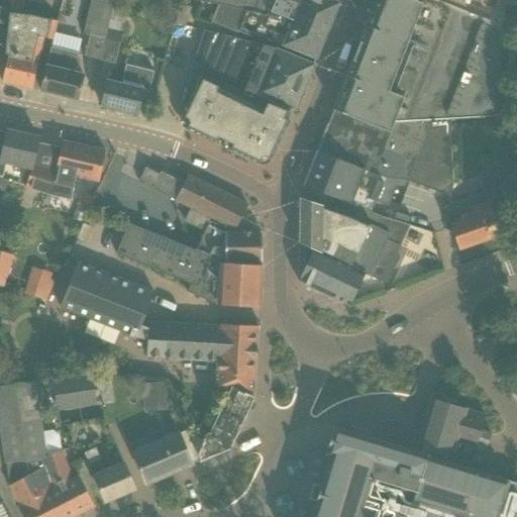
[(30,15),(21,14),(22,0),(10,0),(9,17),(5,46),(5,55),(8,55),(2,82),(31,88),(42,36),(53,39),(58,21),(30,15)]
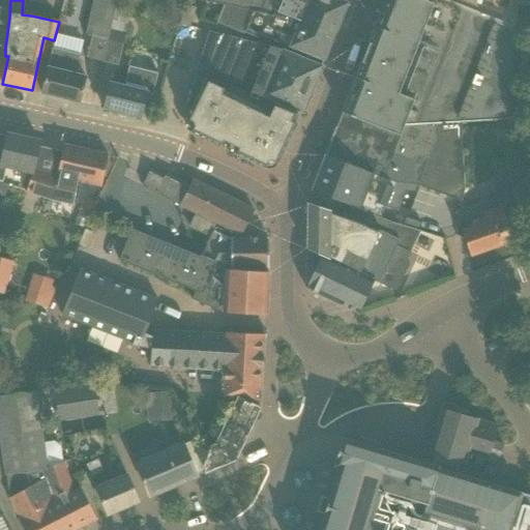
[(101,62),(110,28),(115,5),(95,1),(93,0),(86,33),(92,35),(86,58),(101,62)]
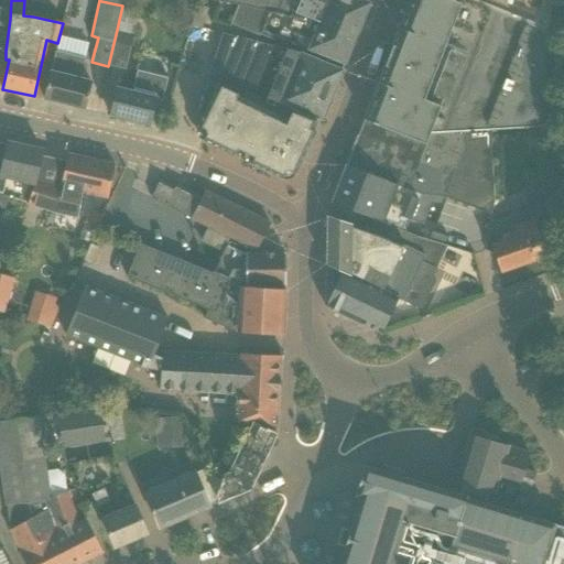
[(213,0),(221,1),(238,6),(272,12),(285,14),(291,15),(294,12),(356,38),(369,3),(361,0),(213,0)]
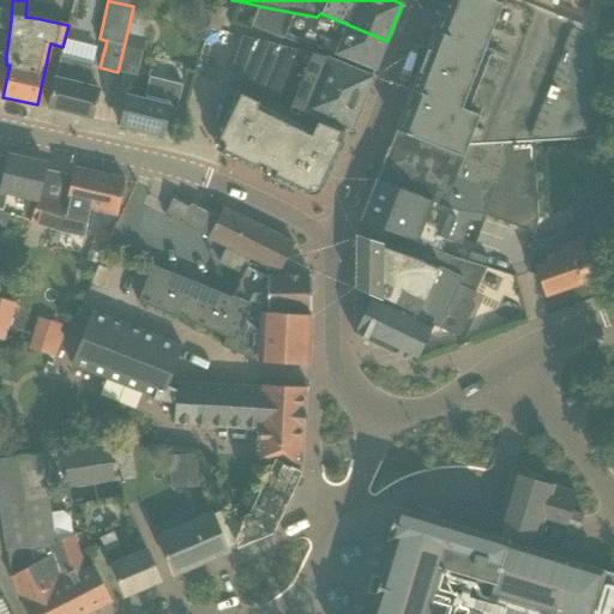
[(411,91),(396,131),(437,146),(462,156),(467,145),(533,143),(533,142),(589,138),(590,114),(593,91),(596,36),(595,35),(515,4),(506,0),(493,0),(492,2),(486,0),(445,0),(434,30),(431,38),(426,53),(411,91)]
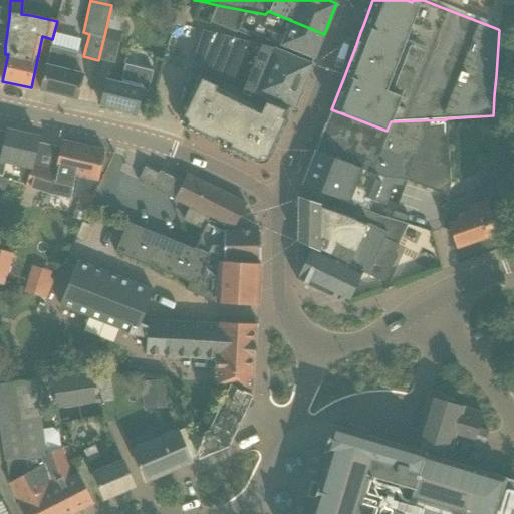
[(513,0),(407,0),(412,2),(413,0),(424,0),(431,3),(498,29),(499,5),(513,5),(513,0)]
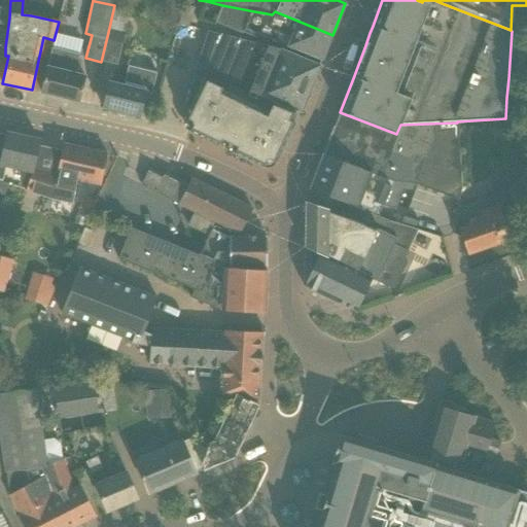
[(222,5),(214,23),(241,34),(244,28),(288,45),(322,60),(332,35),(275,11),(272,14),(267,13),(254,11),(222,5)]
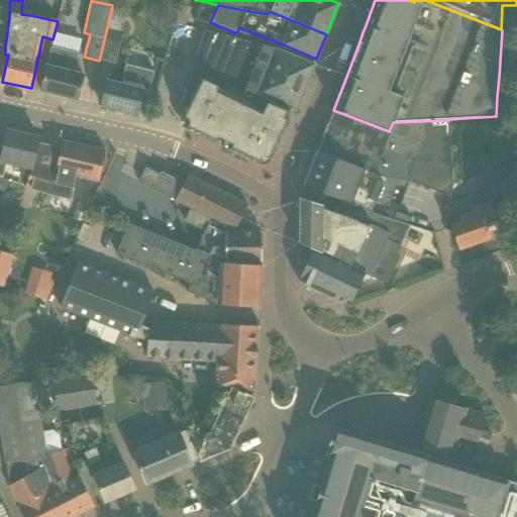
[(0,44),(5,46),(9,17),(0,14),(0,44)]
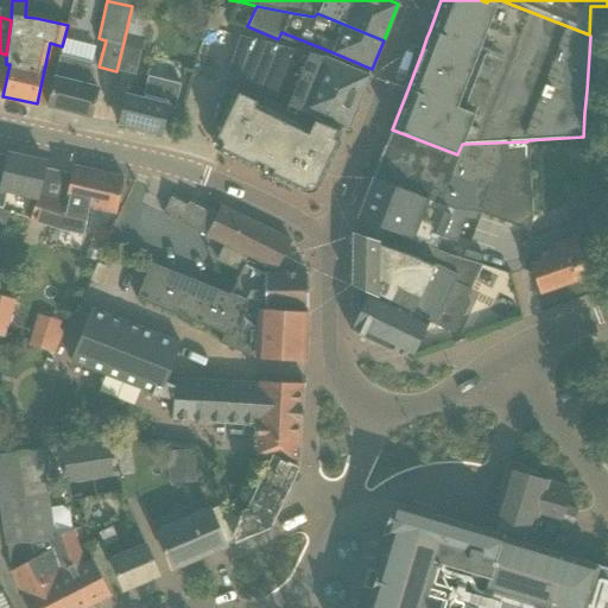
[(135,76),(144,36),(126,32),(116,71),(135,76)]
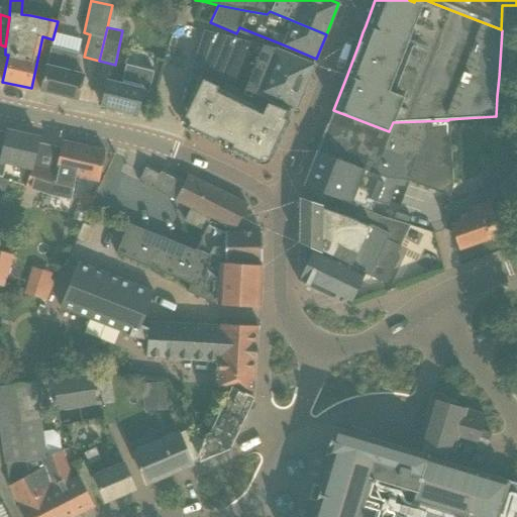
[(203,30),(193,65),(207,69),(205,77),(222,83),(246,91),(257,95),(294,110),(314,64),(277,47),(277,48),(203,30)]
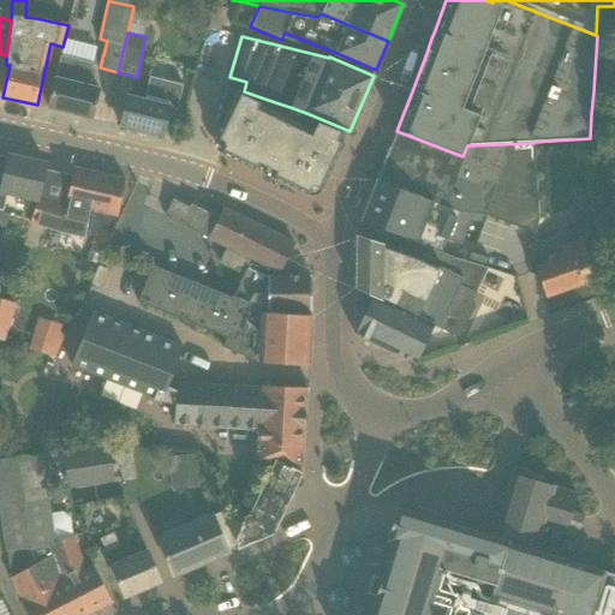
[(49,107),(76,114),(89,118),(90,118),(90,119),(91,118),(99,89),(88,85),(93,64),(60,55),(48,108),(49,108),(49,107)]
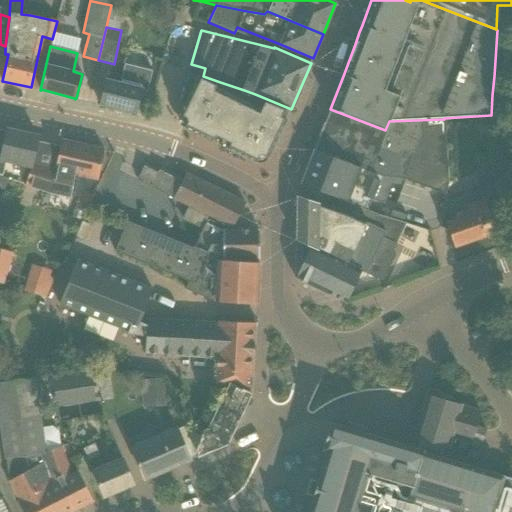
[(136,113),(141,91),(147,92),(152,70),(124,64),(120,84),(105,80),(99,105),(100,105),(100,104),(103,105),(110,107),(110,106),(135,113),(136,113)]
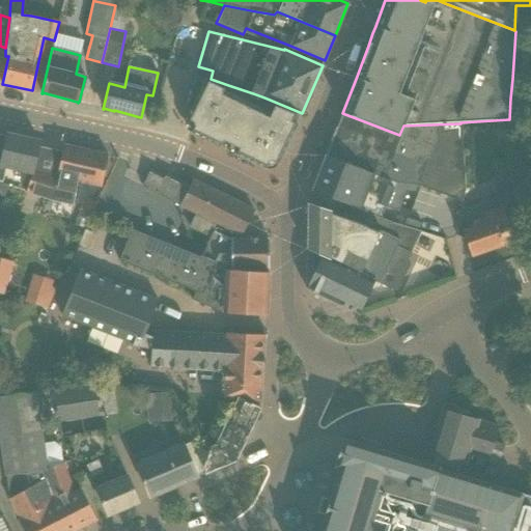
[(186,121),(185,122),(186,123),(191,127),(193,128),(192,132),(191,133),(204,139),(206,140),(220,146),(220,145),(222,141),(228,144),(253,93),(228,85),(227,85),(195,76),(187,108),(191,110),(186,120),(186,121)]
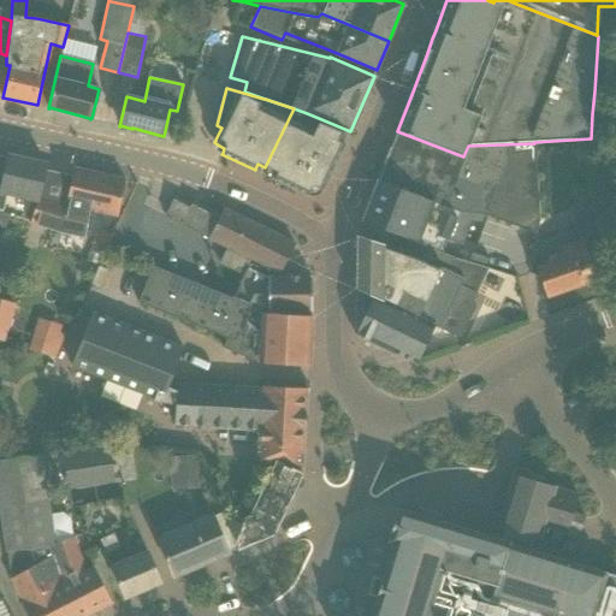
[(294,108),(265,167),(276,172),(273,179),(289,187),(291,188),(307,195),(308,194),(311,189),(314,191),(317,187),(321,189),(323,189),(327,179),(331,170),(332,170),(333,167),(335,167),(338,158),(350,131),(307,113),(294,108)]
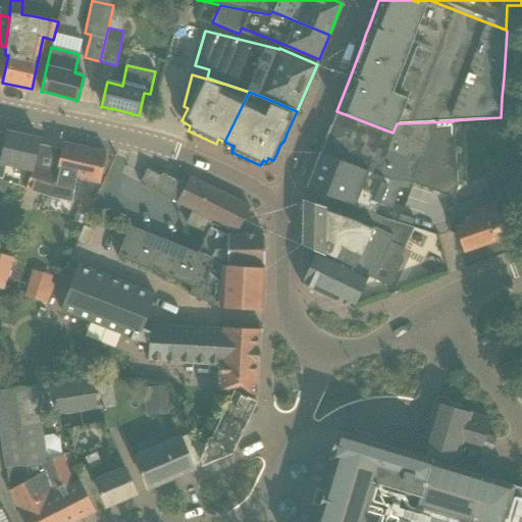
[(336,111),(307,188),(309,189),(347,203),(348,203),(357,207),(367,210),(370,200),(380,204),(389,207),(394,205),(403,181),(412,181),(453,198),(457,187),(453,121),(397,123),(393,133),(371,124),(336,111)]
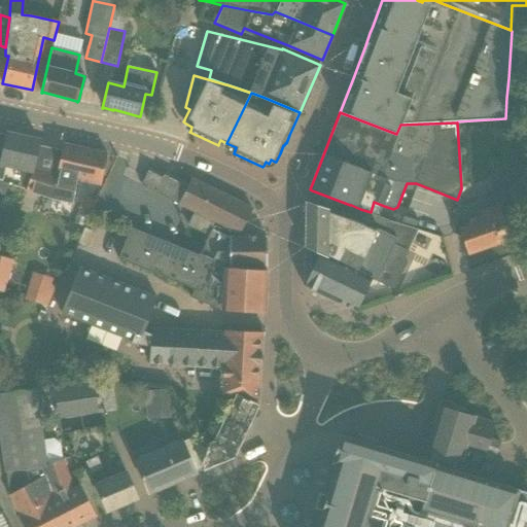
[(0,181),(2,183),(6,166),(32,172),(33,168),(39,141),(7,134),(2,154),(0,153),(0,181)]
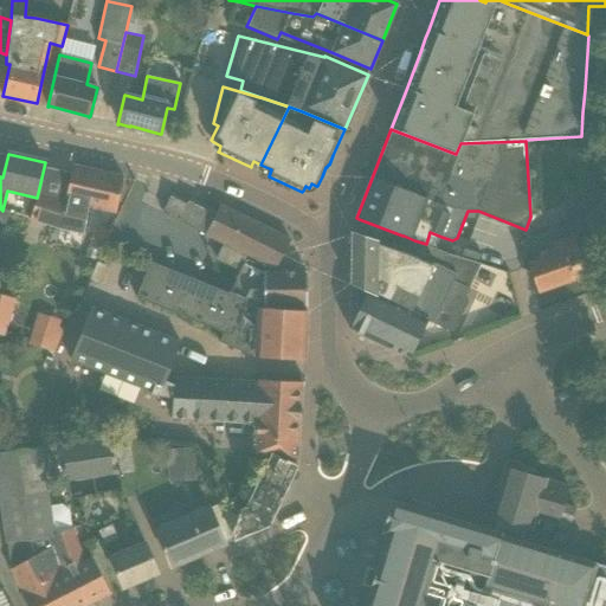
[(37,198),(30,220),(57,227),(83,233),(89,207),(115,213),(122,176),(120,175),(120,176),(76,167),(76,166),(73,166),(66,201),(38,193),(37,198)]
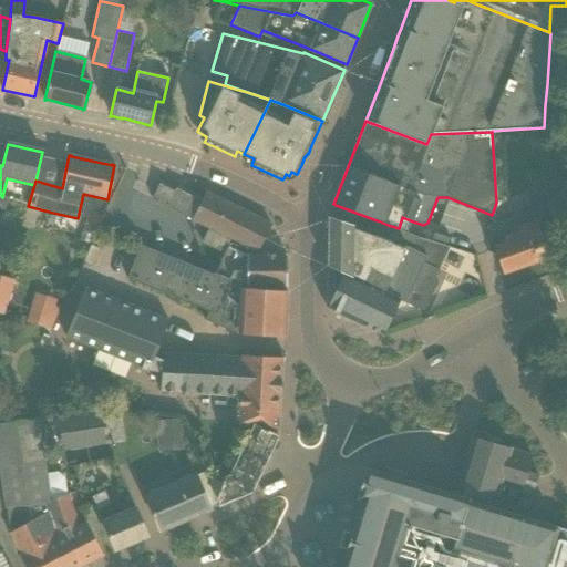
[(161,181),(152,198),(164,205),(192,219),(193,219),(209,228),(203,243),(225,254),(227,247),(232,239),(258,253),(271,225),(268,224),(206,193),(203,198),(189,192),(178,185),(176,189),(161,181)]
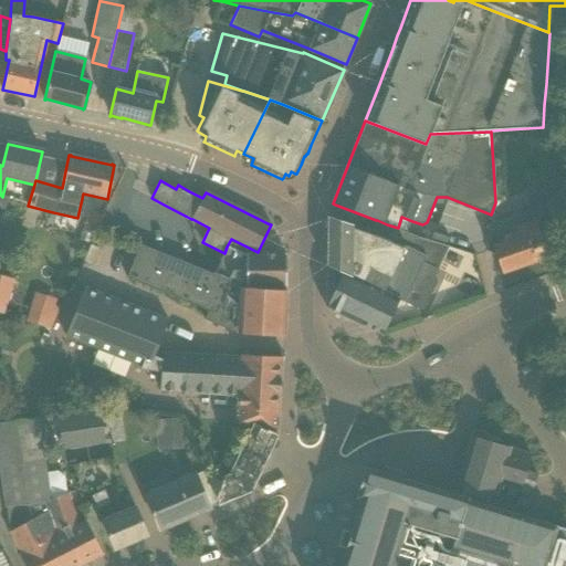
[(493,245),(502,273),(535,261),(531,249),(544,244),(541,236),(555,231),(545,189),(525,196),(534,222),(513,229),(515,238),(493,245)]
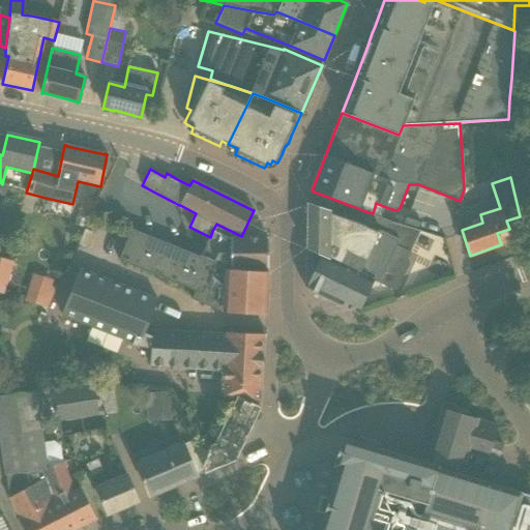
[(95,203),(83,199),(79,211),(91,215),(95,203)]
